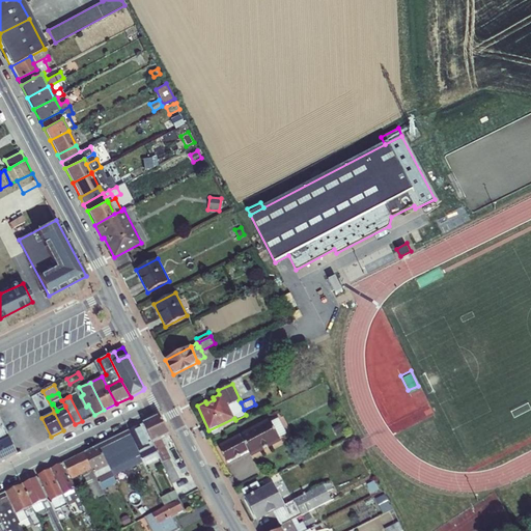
[(65,407),(57,411),(54,413),(63,430),(75,424),(65,407)]
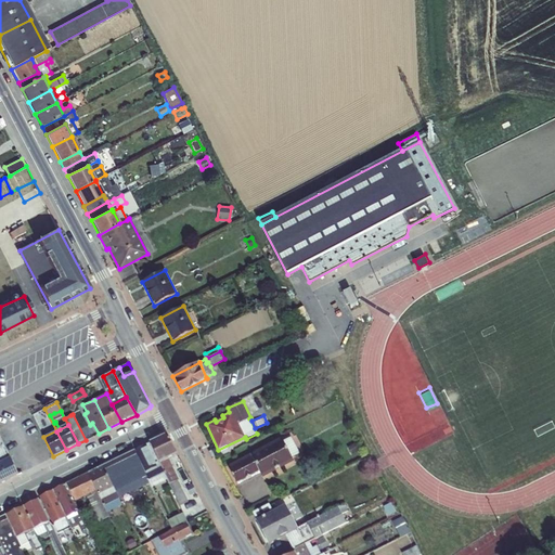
[(167,435),(150,442),(159,463),(168,459),(177,454),(167,435)]
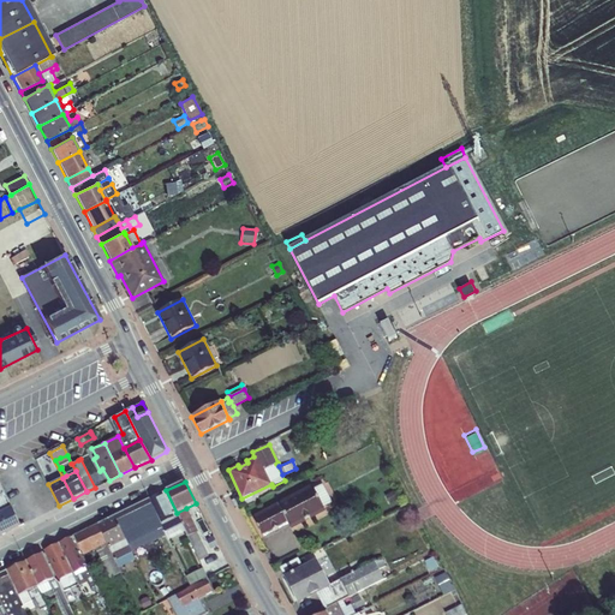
[(0,513),(12,508),(0,483),(0,513)]
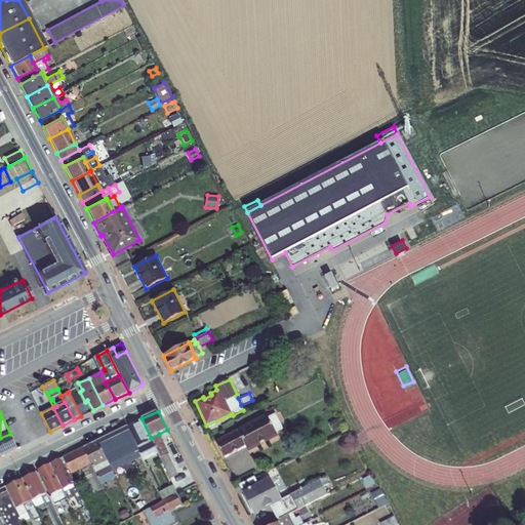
[(268,417),(276,433),(283,429),(276,413),(268,417)]
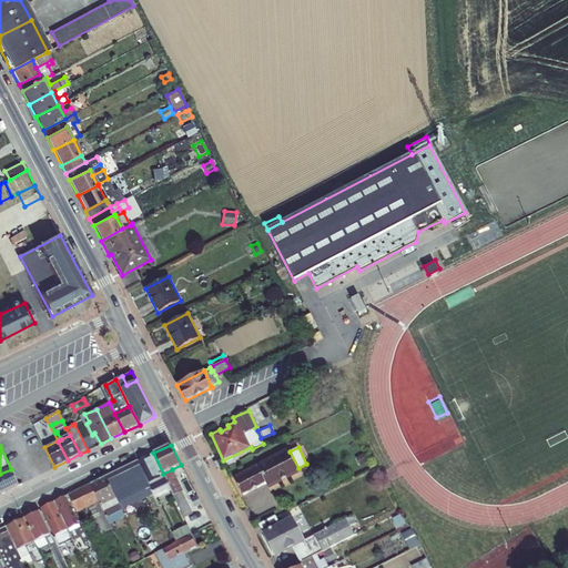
[(288,448),(233,477),(243,495),(265,483),(269,488),(300,472),(298,468),(290,452),(288,448)]
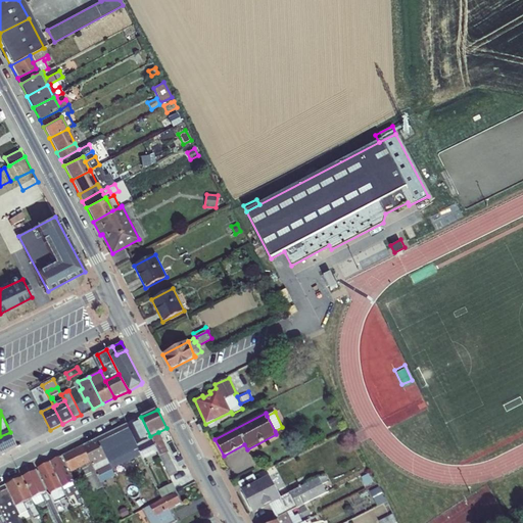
[(137,444),(143,459),(158,453),(150,436),(141,417),(137,419),(147,439),(137,444)]
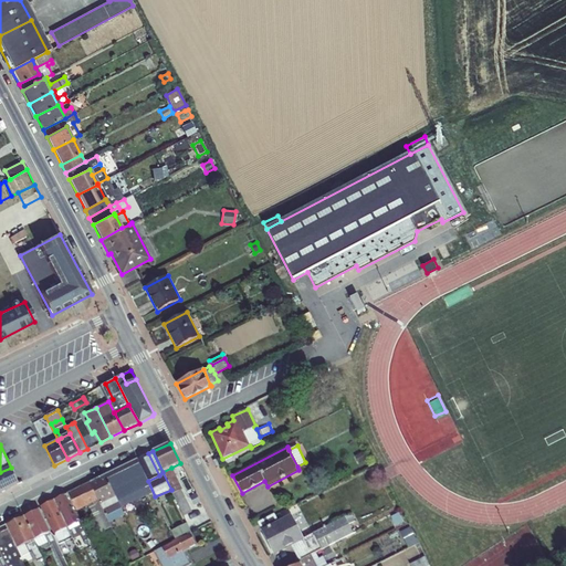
[(362,452),(354,456),(358,464),(366,461),(362,452)]
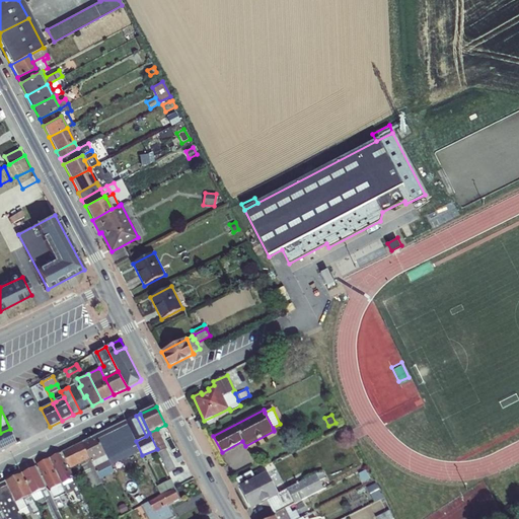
[(126,421),(136,441),(146,436),(136,416),(126,421)]
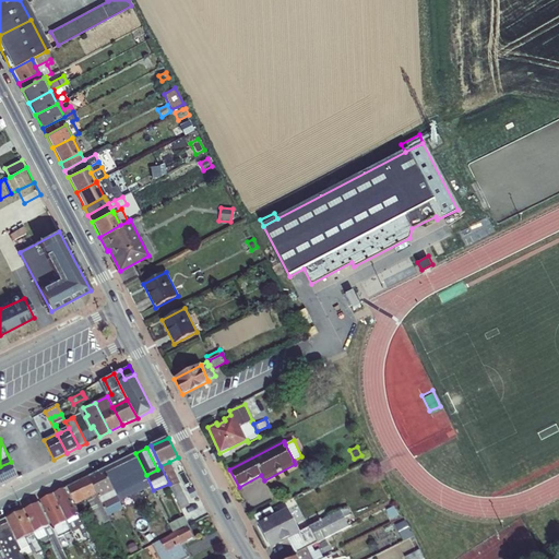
[(135,453),(103,470),(117,496),(119,501),(146,488),(150,495),(154,492),(153,490),(146,475),(135,453)]
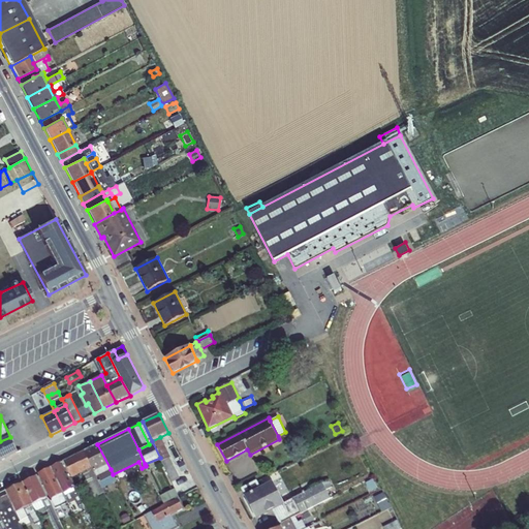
[(0,441),(0,460),(18,452),(10,437),(0,441)]
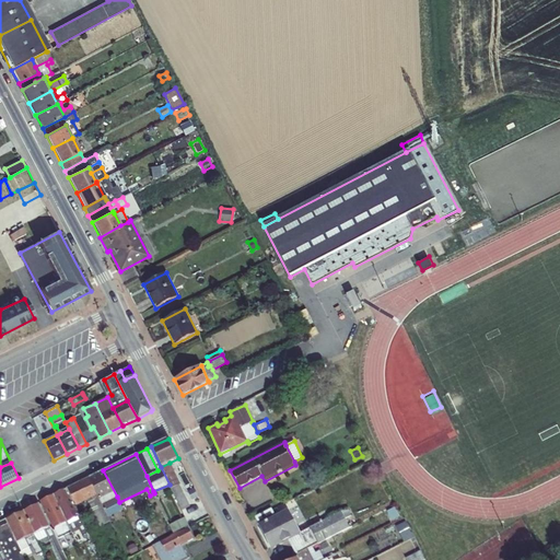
[(170,463),(161,467),(170,485),(171,488),(179,483),(170,463)]
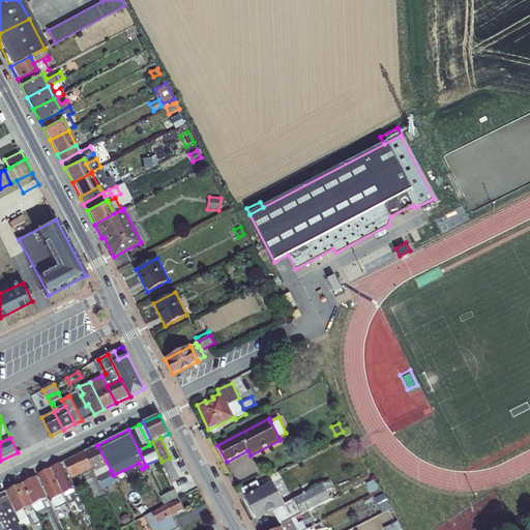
[(96,477),(111,470),(97,445),(84,451),(92,469),(96,477)]
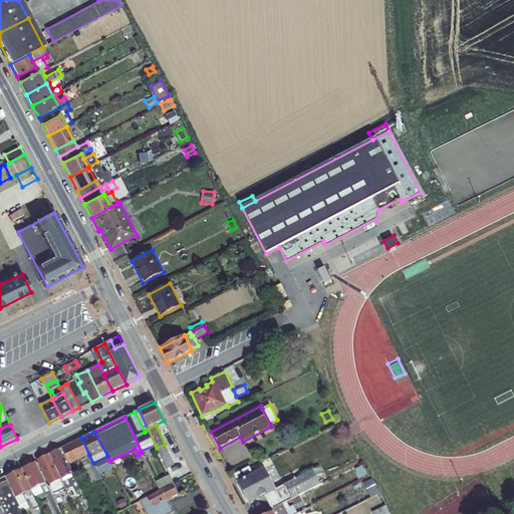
[(61,448),(69,464),(79,459),(89,455),(81,438),(61,448)]
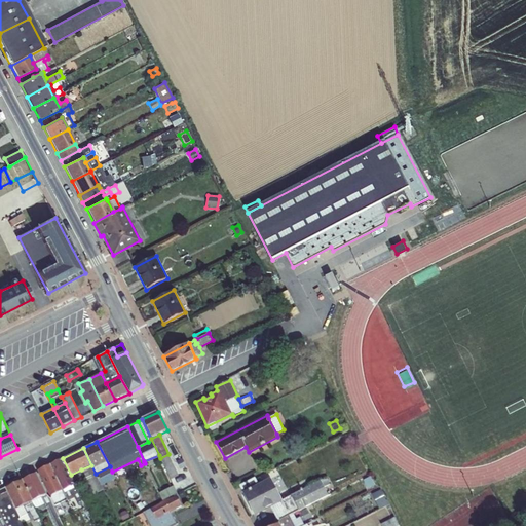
[(168,454),(160,458),(171,480),(178,476),(168,454)]
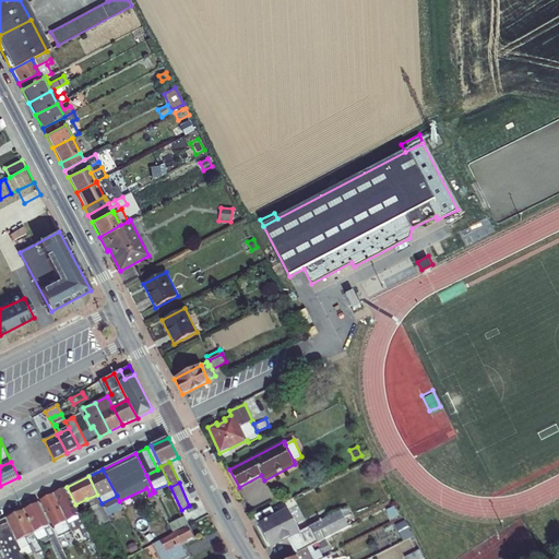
[(67,487),(54,494),(67,521),(80,514),(75,504),(67,487)]
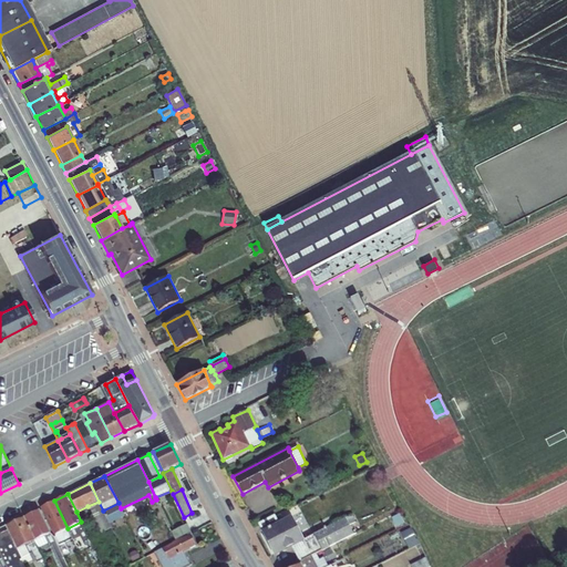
[(188,496),(195,511),(202,507),(195,495),(194,496),(193,494),(188,496)]
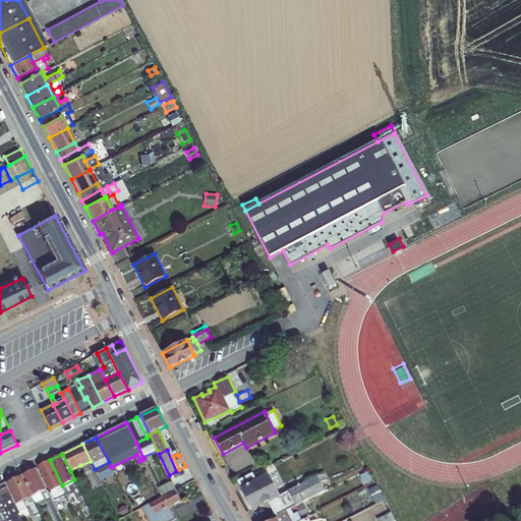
[(50,460),(38,466),(49,491),(62,485),(50,460)]
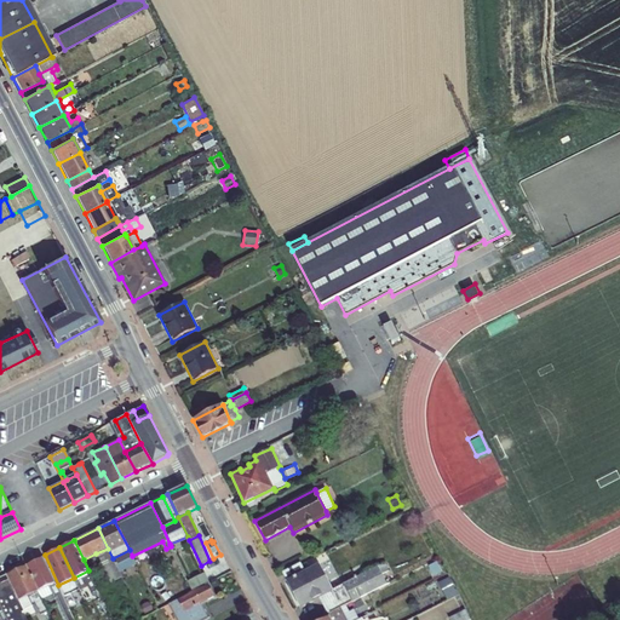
[(108,549),(96,554),(109,583),(122,578),(118,568),(113,558),(108,549)]
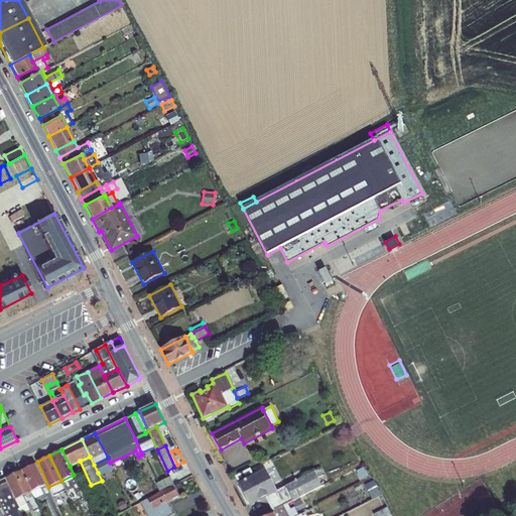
[(94,465),(98,473),(112,466),(110,463),(108,458),(94,465)]
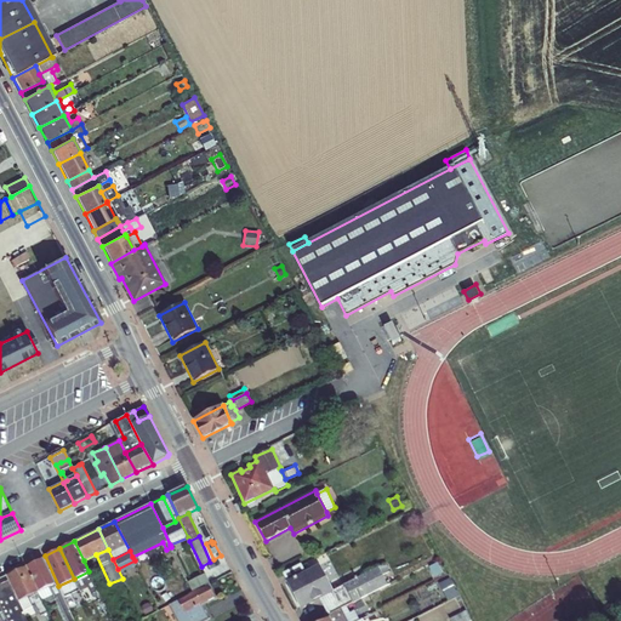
[(43,559),(27,567),(39,592),(47,587),(55,584),(43,559)]
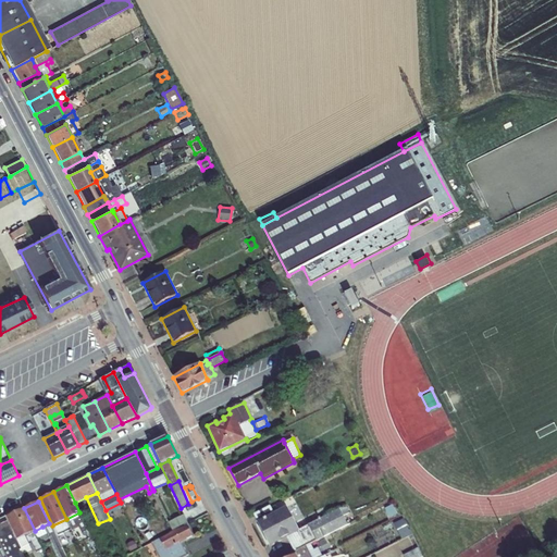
[(24,508),(5,517),(16,540),(25,535),(33,531),(35,531),(24,508)]
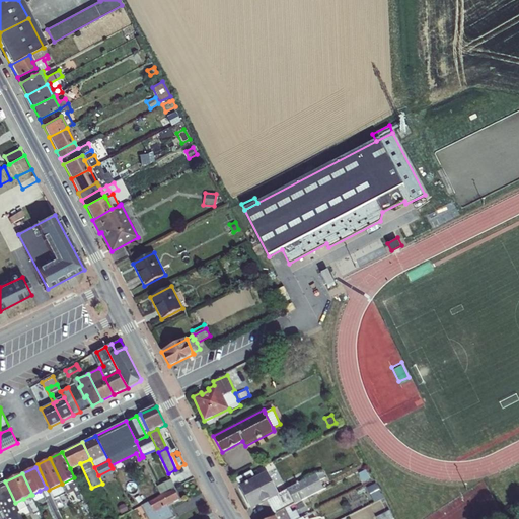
[(356,475),(349,479),(351,484),(358,480),(356,475)]
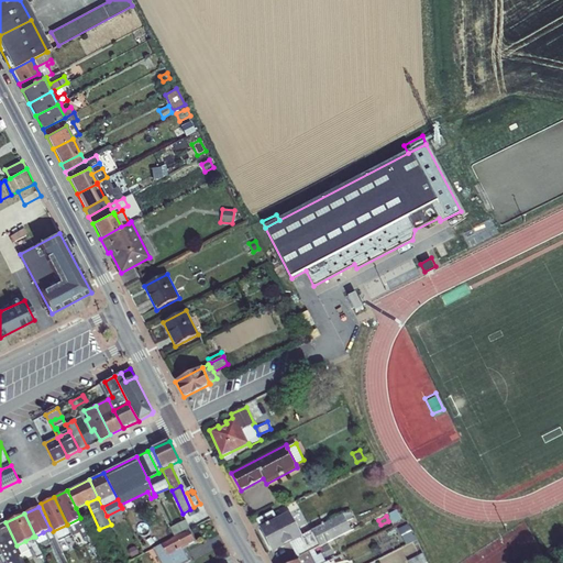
[(170,528),(175,537),(188,529),(189,529),(185,520),(170,528)]
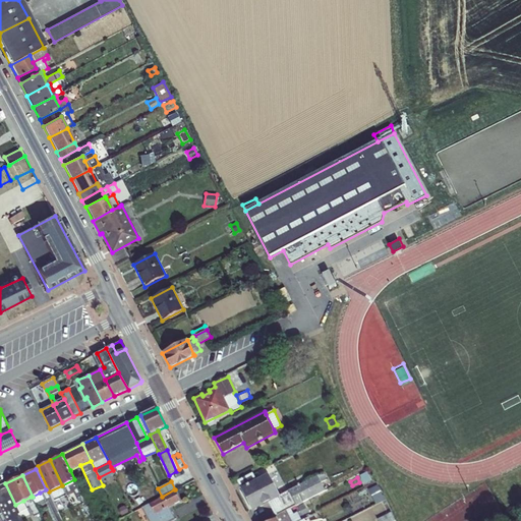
[(5,483),(0,484),(0,508),(6,520),(22,520),(21,518),(15,505),(5,483)]
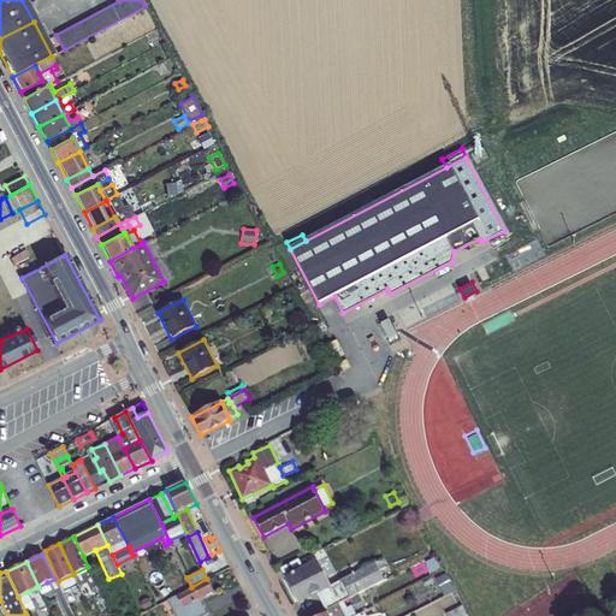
[(73,574),(58,581),(59,584),(64,594),(71,592),(67,585),(76,581),(73,574)]
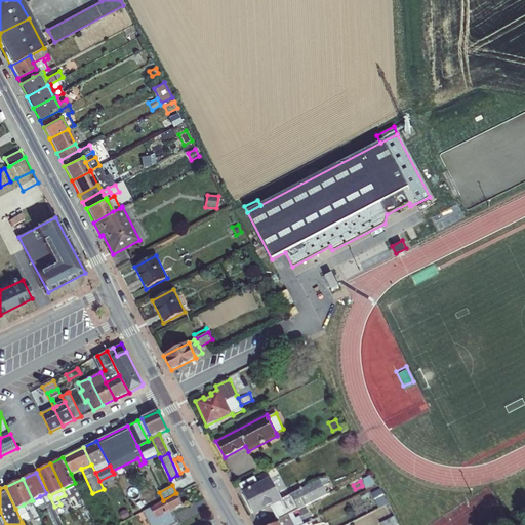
[(371,493),(377,506),(386,501),(379,489),(371,493)]
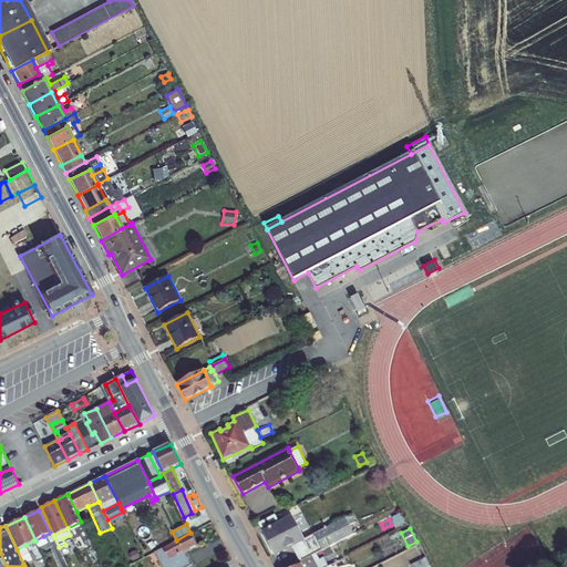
[(50,533),(43,536),(50,547),(51,547),(60,566),(68,566),(59,547),(54,537),(50,533)]
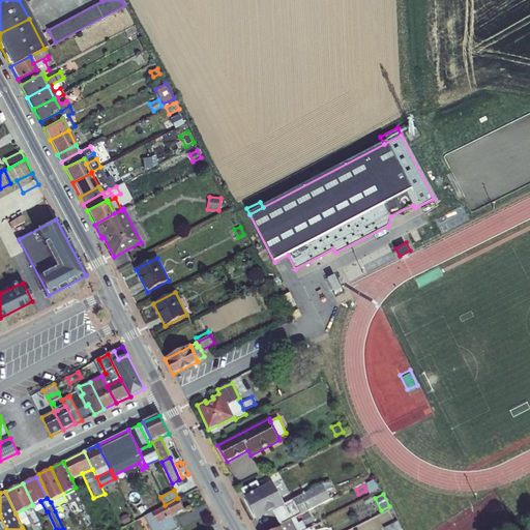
[(144,517),(151,529),(173,529),(177,528),(171,516),(183,509),(177,498),(165,505),(144,517)]
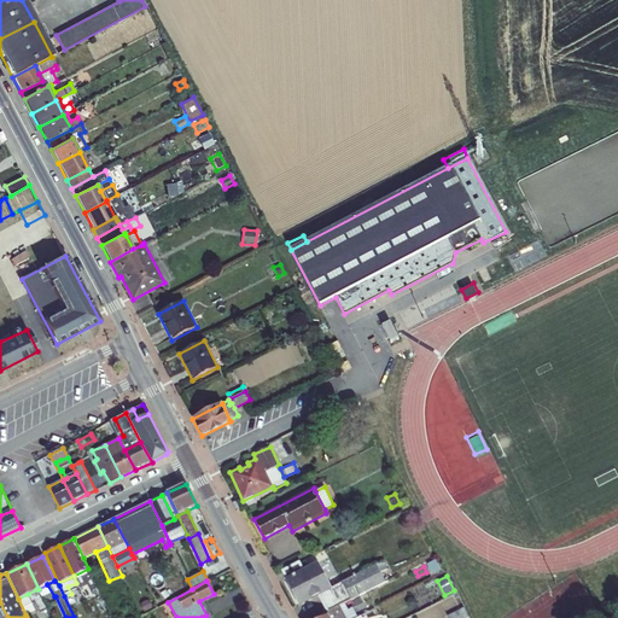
[(28,594),(31,604),(34,602),(40,612),(46,610),(36,589),(28,594)]
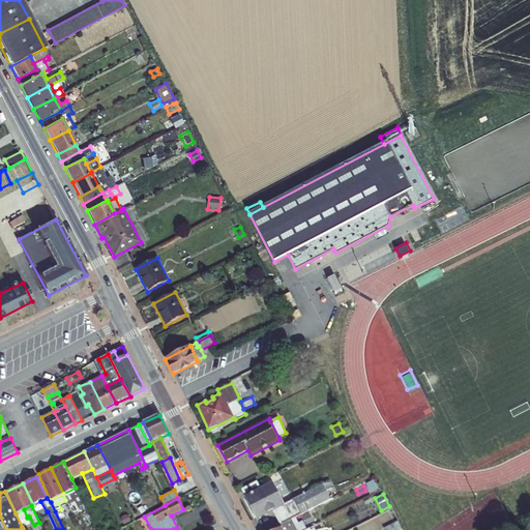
[(24,509),(16,513),(22,527),(29,523),(27,518),(24,509)]
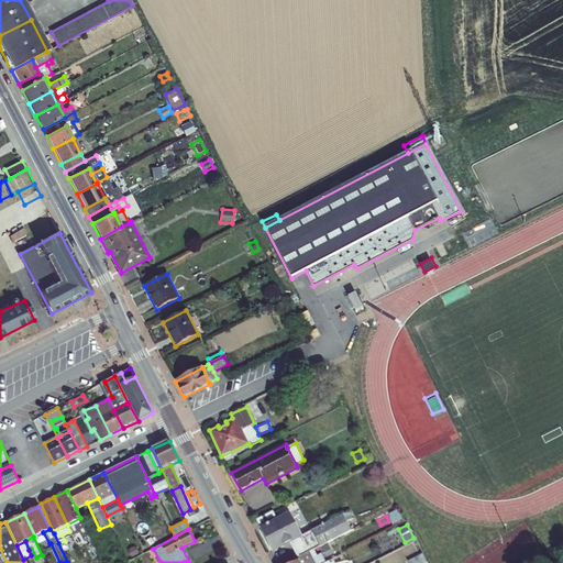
[(298,561),(299,562),(320,562),(326,561),(321,553),(317,555),(313,549),(297,558),(298,561)]
